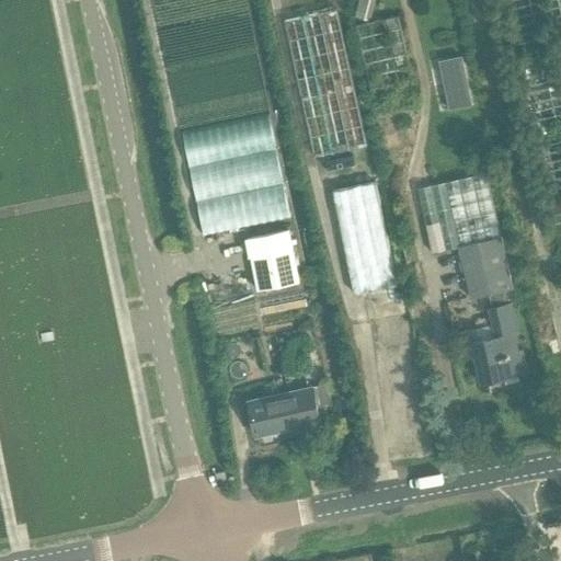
[(358,0),(354,18),(366,22),(373,0),(358,0)]
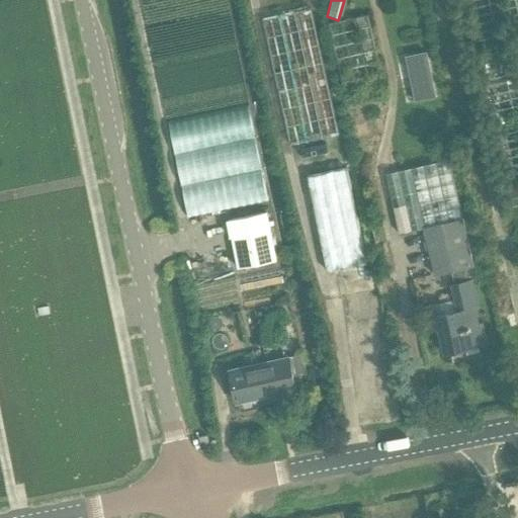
[(426,52),(406,57),(415,100),(435,96),(426,52)]
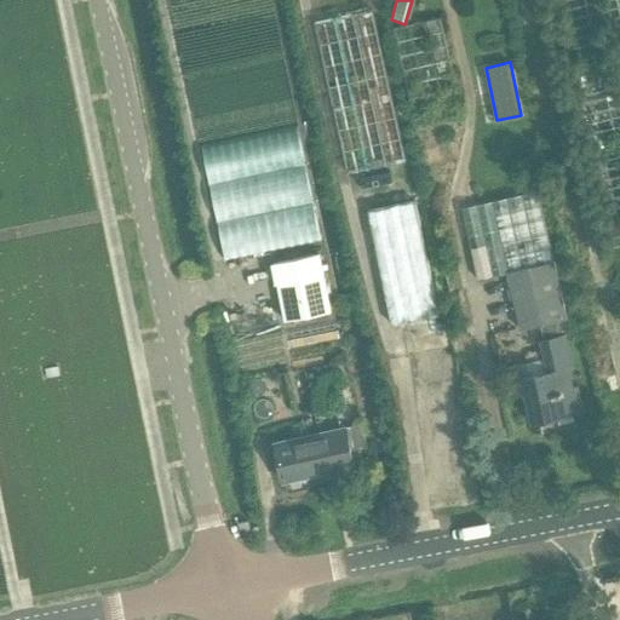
[(478,280),(507,273),(555,263),(539,193),(463,210),(478,280)]
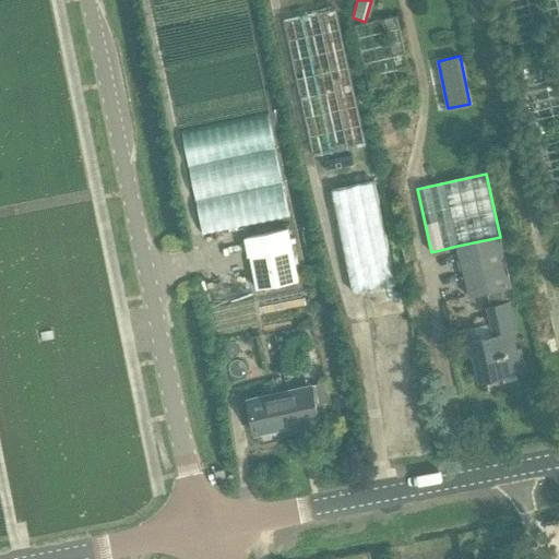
[(332,193),(354,295),(395,286),(383,230),(373,183),(332,193)]
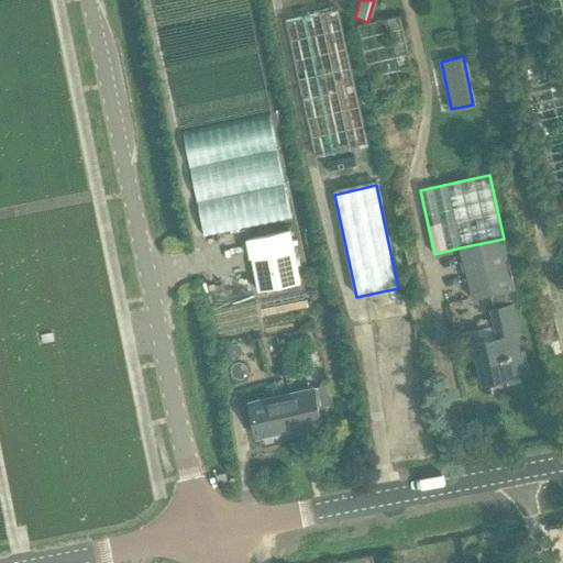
[(249,242),(260,294),(301,284),(290,232),(249,242)]
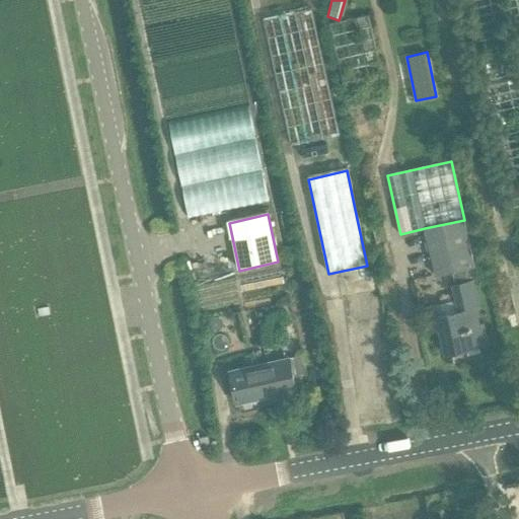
[(464,220),(425,228),(436,277),(475,269),(464,220)]
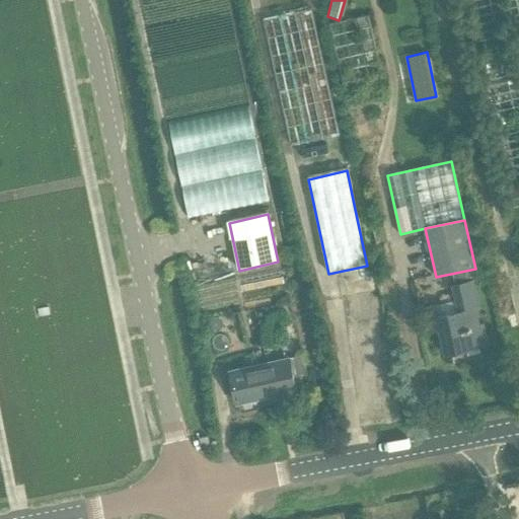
[(432,319),(434,330),(440,329),(446,357),(451,356),(451,353),(487,346),(483,325),(478,325),(475,310),(479,309),(474,282),(454,286),(460,313),(432,319)]
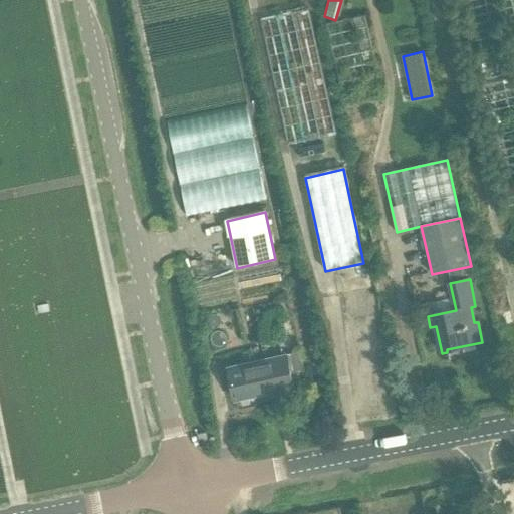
[(288,354),(293,372),(304,369),(300,351),(288,354)]
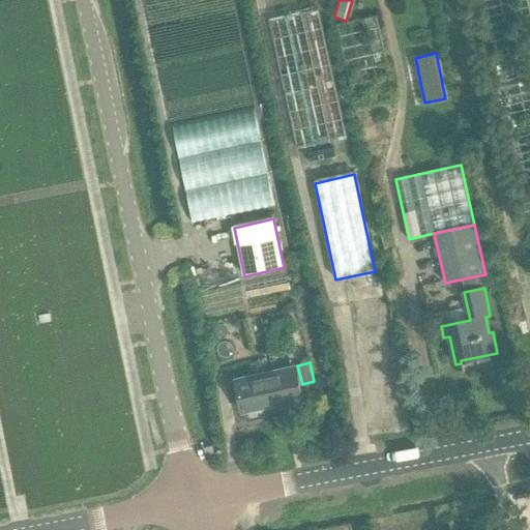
[(303,404),(296,367),(251,378),(258,409),(287,404),(288,407),(303,404)]
